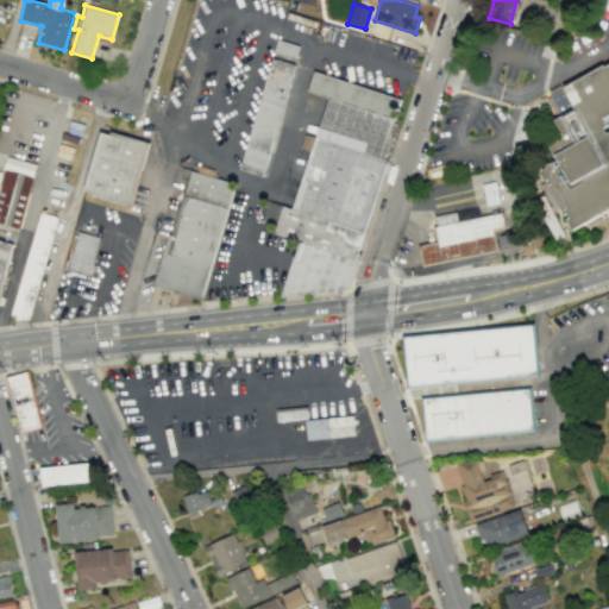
[(263,176),(301,48),(277,41),(239,170),(263,176)]
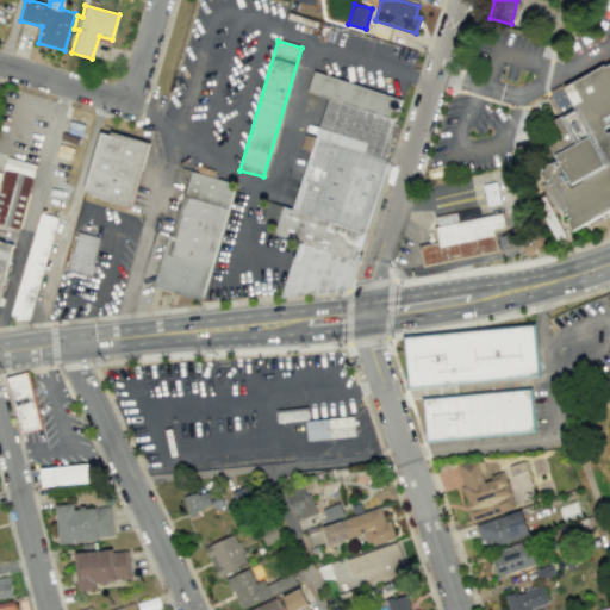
[(609,64),(609,223),(583,240),(537,162),(568,144),(559,128),(562,125),(549,101),(609,64)]
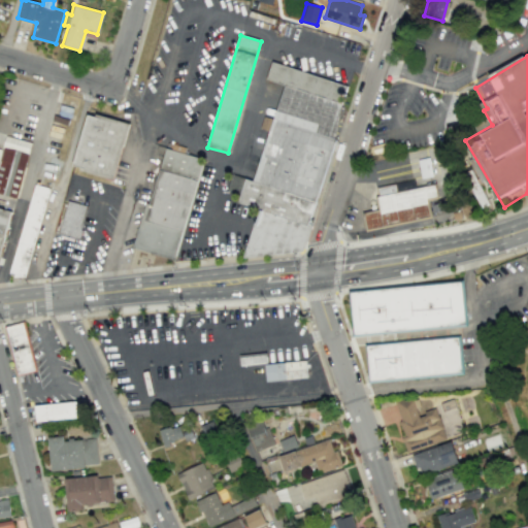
[(306,224),(343,109),(341,104),(348,87),(272,63),(267,78),(285,85),(255,180),(245,177),(237,203),(259,210),(255,222),(253,222),(241,258),(302,251),(310,225),(306,224)]
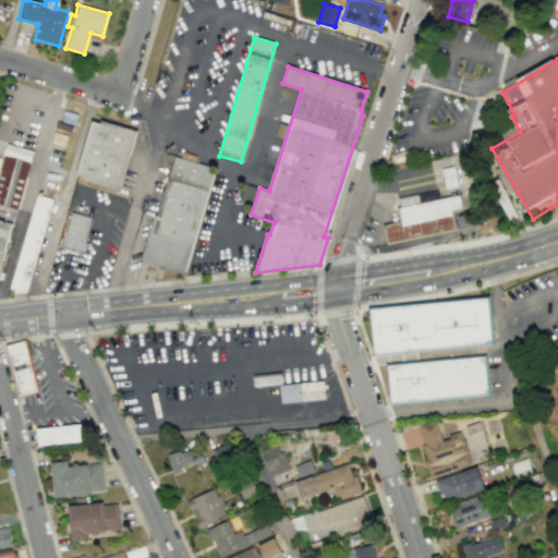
[(120,195),(140,133),(112,124),(97,120),(77,182),(120,195)]
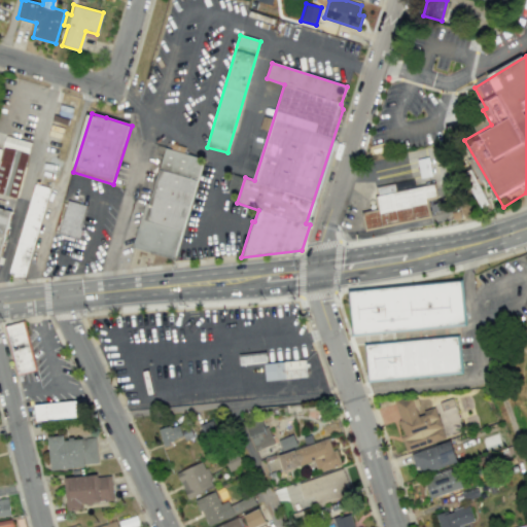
[(0,192),(16,198),(31,142),(4,135),(1,149),(0,148),(0,192)]
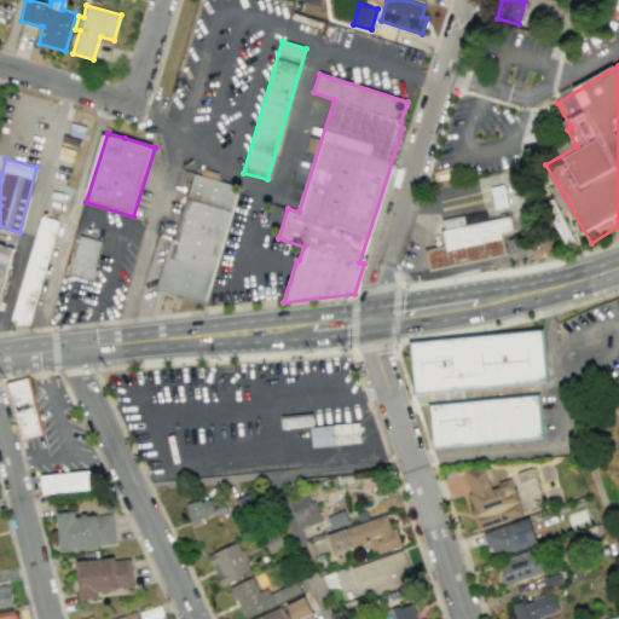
[(239,189),(194,175),(161,287),(206,300),(239,189)]
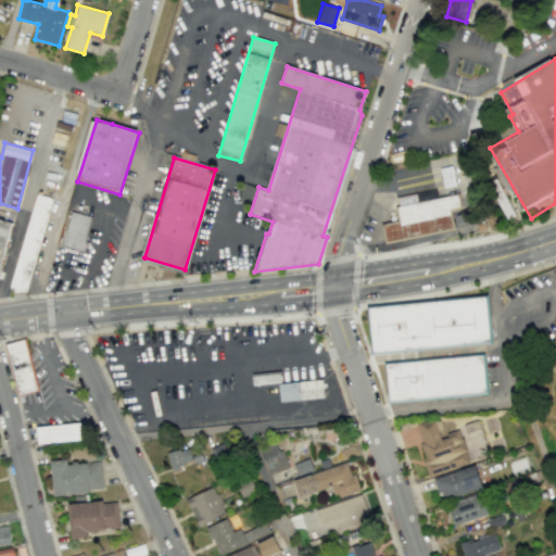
[(460,193),(419,202),(418,194),(399,199),(400,206),(397,206),(400,222),(382,225),(387,244),(457,230),(454,212),(464,210),(460,193)]
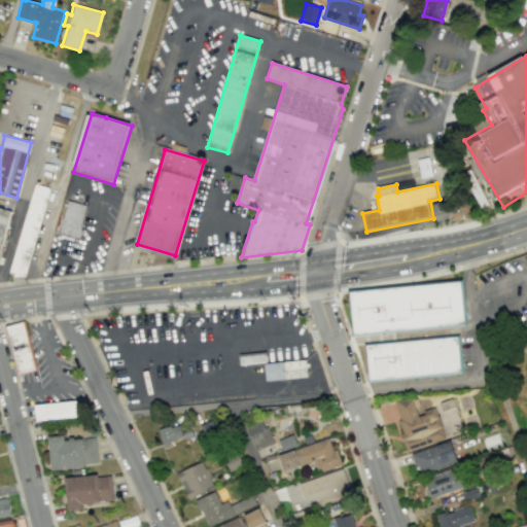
[(9,273),(11,269),(35,184),(39,185),(50,189),(25,276),(13,277),(13,274),(9,273)]
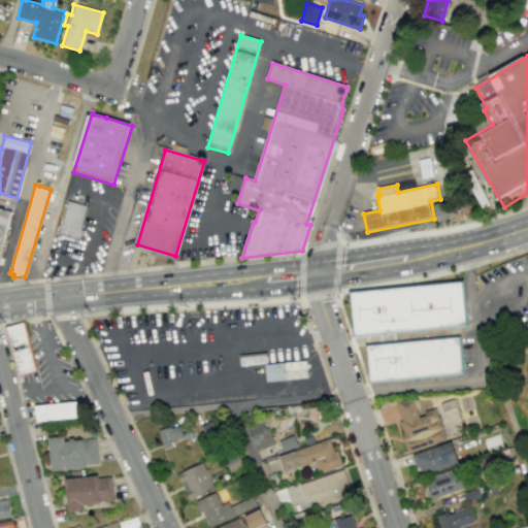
[(68,205),(90,211),(80,244),(59,238),(68,205)]
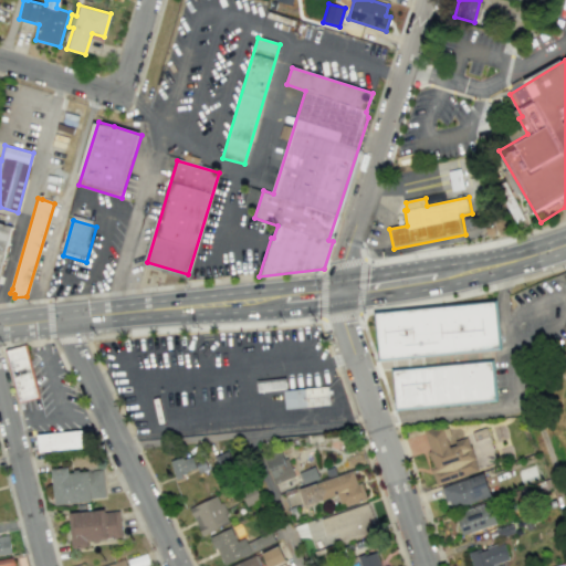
[(0,269),(11,227),(0,223),(0,272),(1,269),(0,269)]
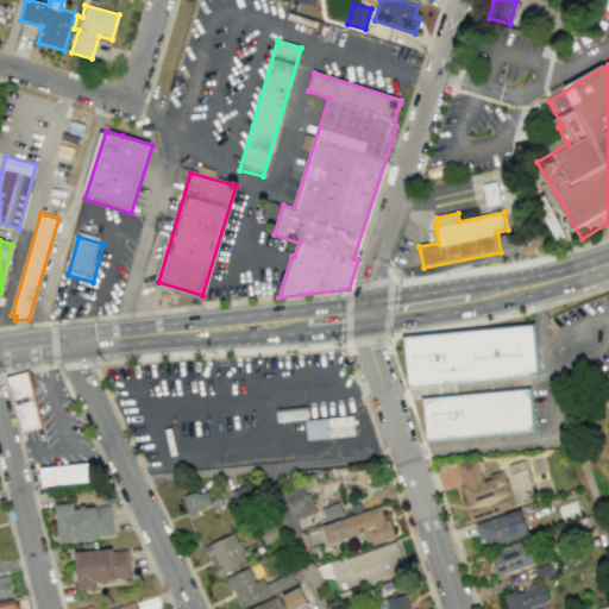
[(539,376),(534,324),(400,336),(405,389),(539,376)]
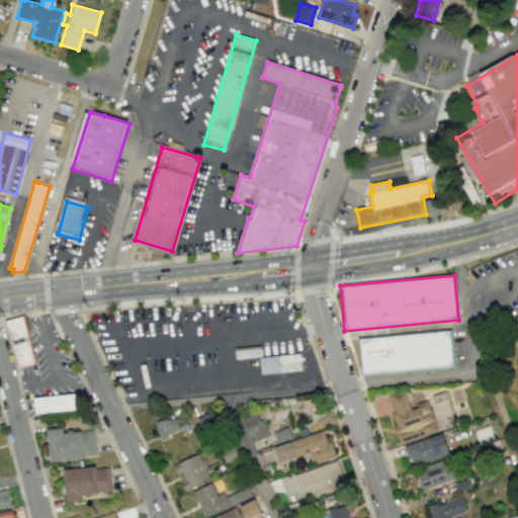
[(36,364),(24,316),(6,320),(18,369),(36,364)]
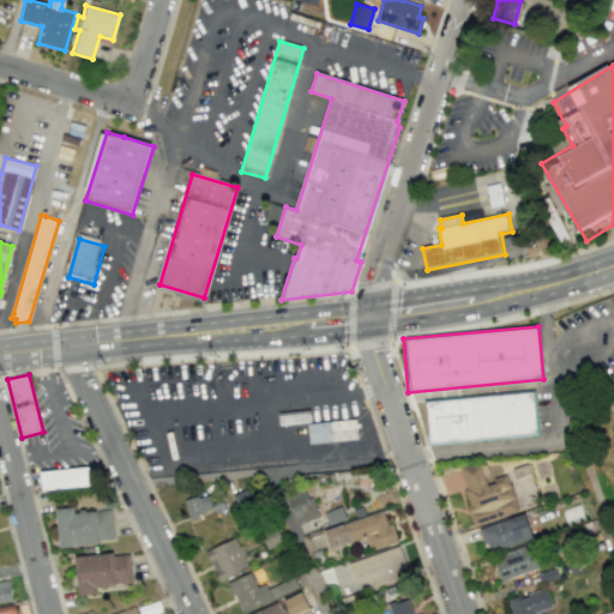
[(539,435),(534,390),(423,401),(427,446),(539,435)]
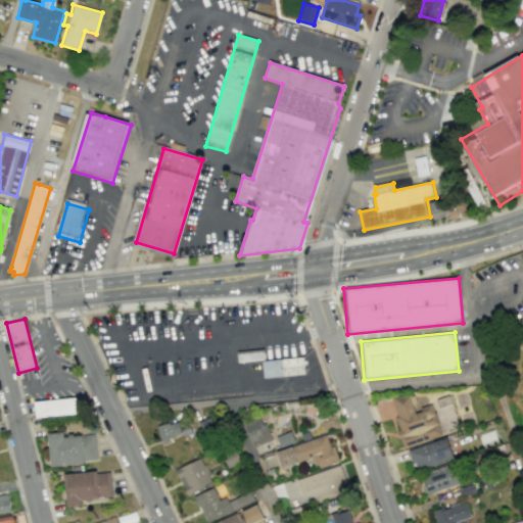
[(263,362),(265,379),(304,375),(303,358),(263,362)]
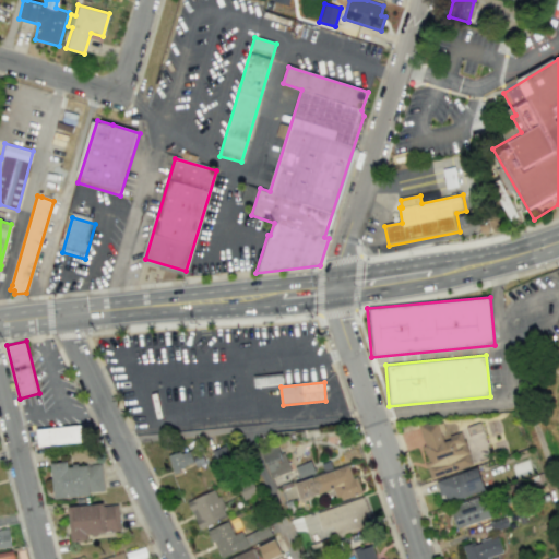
[(432,478),(472,465),(462,432),(442,439),(436,419),(416,426),(432,478)]
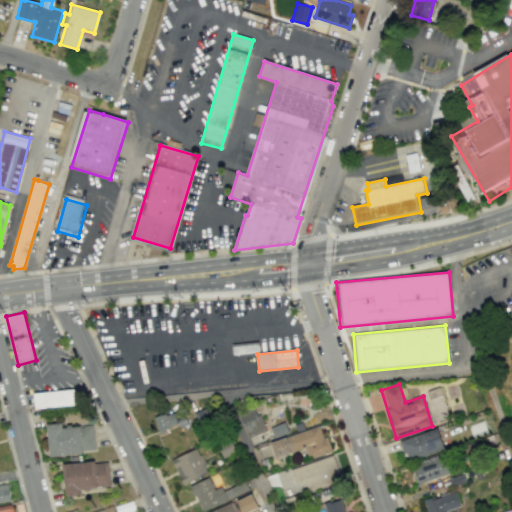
[(33,393),(34,408),(76,404),(74,389),(33,393)]
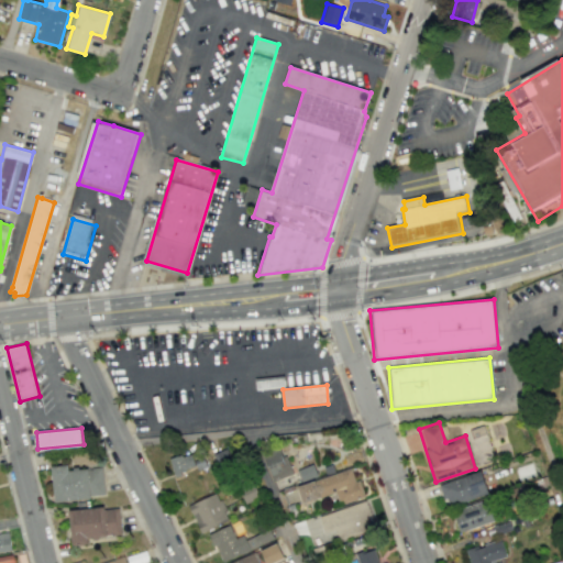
[(273,482),(291,474),(280,446),(262,453),(273,482)]
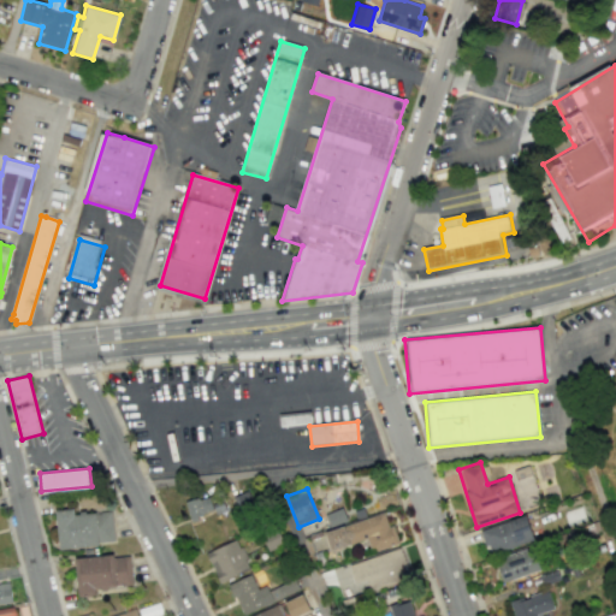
[(253,504),(248,491),(232,497),(238,510),(253,504)]
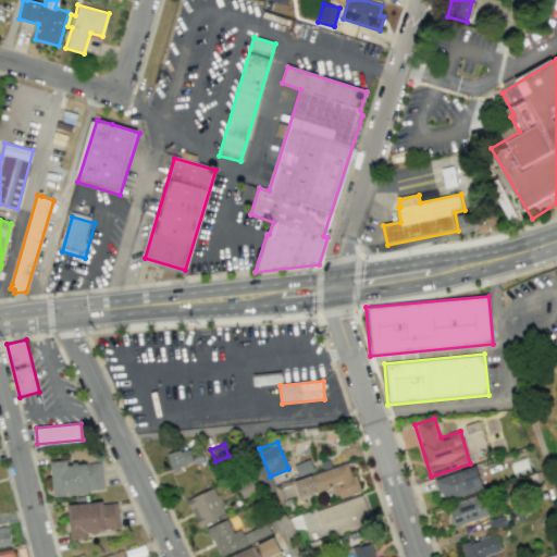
[(193,465),(189,448),(168,453),(171,469),(193,465)]
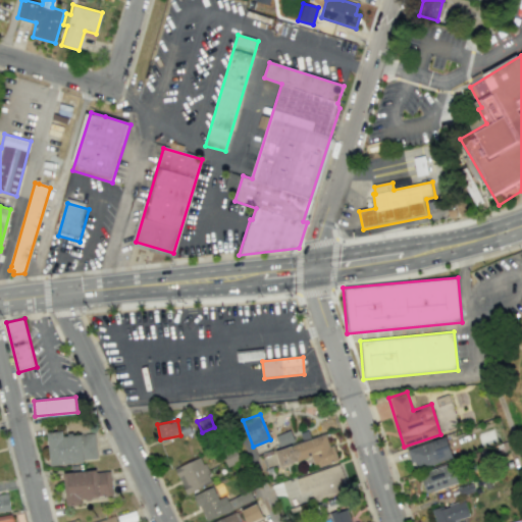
[(47,432),(50,465),(97,460),(94,432),(63,435),(62,430),(47,432)]
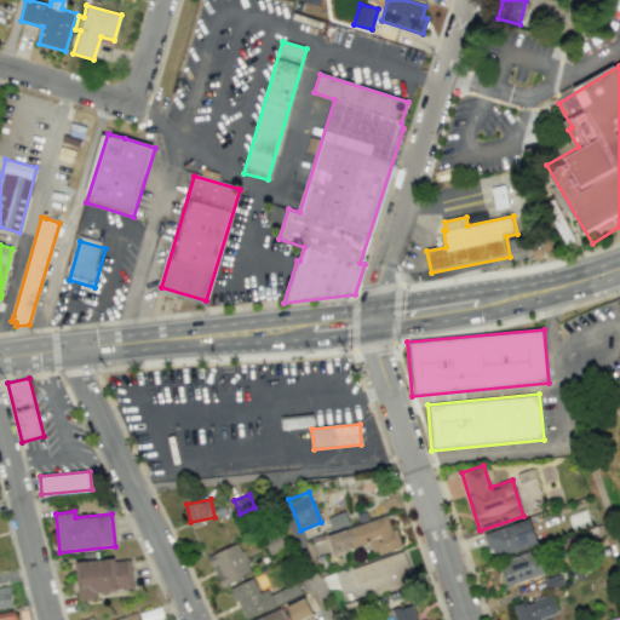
[(328,516),(332,529),(348,524),(345,512),(328,516)]
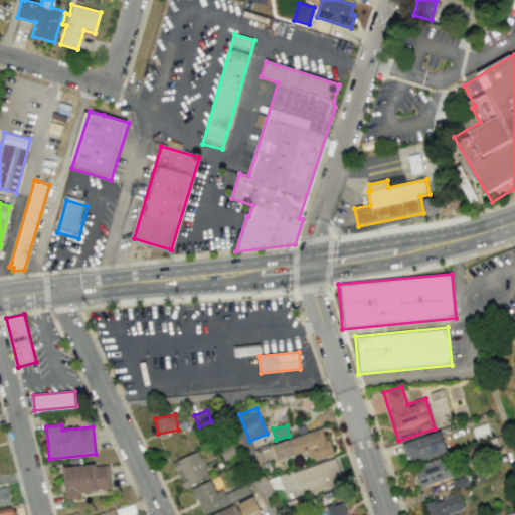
[(333,455),(328,438),(324,439),(321,428),(272,444),(276,460),(308,451),(311,462),(333,455)]
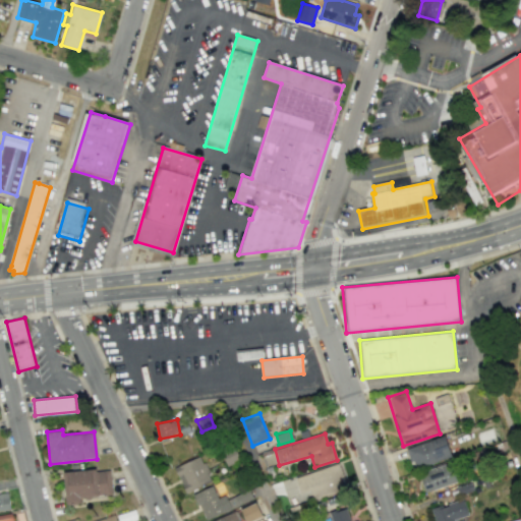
[(406,448),(413,469),(452,457),(445,436),(406,448)]
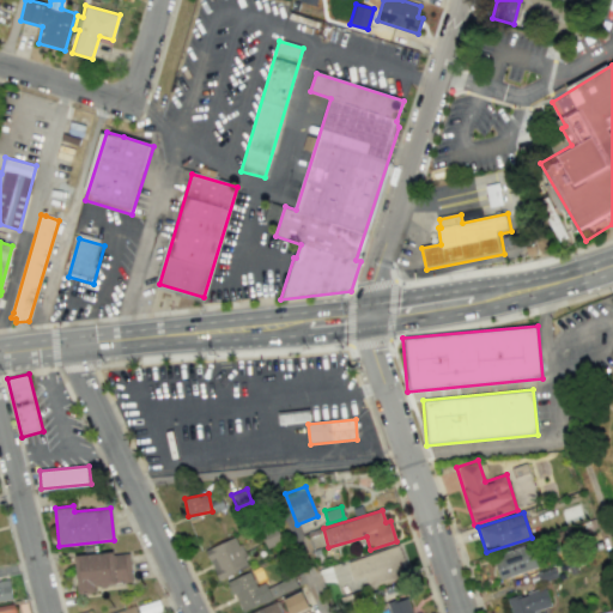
[(249,568),(236,536),(205,550),(218,580),(249,568)]
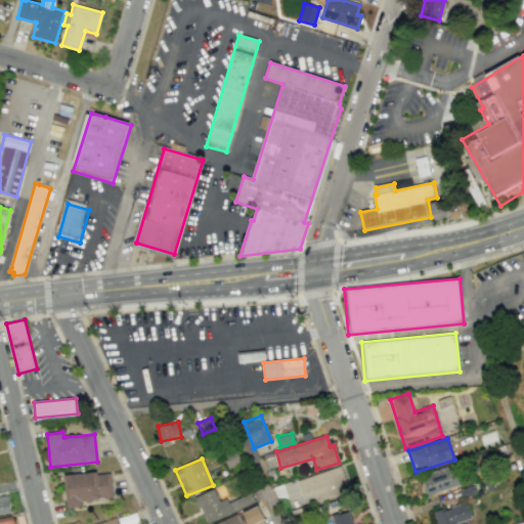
[(462,483),(454,464),(421,476),(428,495),(462,483)]
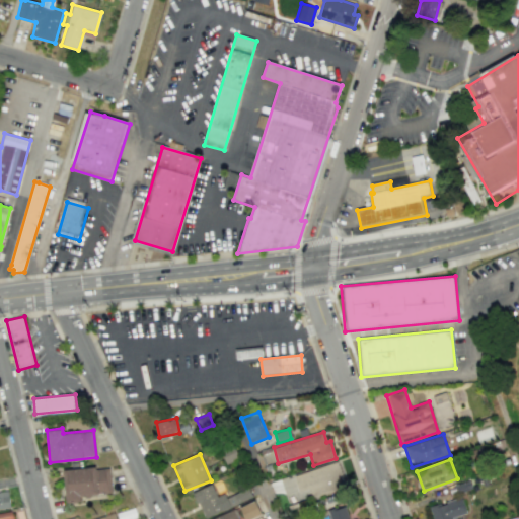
[(293,474),(297,491),(309,488),(311,497),(346,488),(339,462),(293,474)]
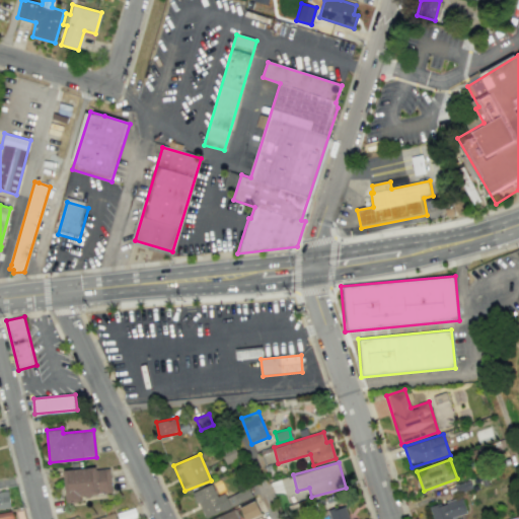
[(108,466),(63,470),(66,502),(81,501),(81,496),(112,493),(108,466)]
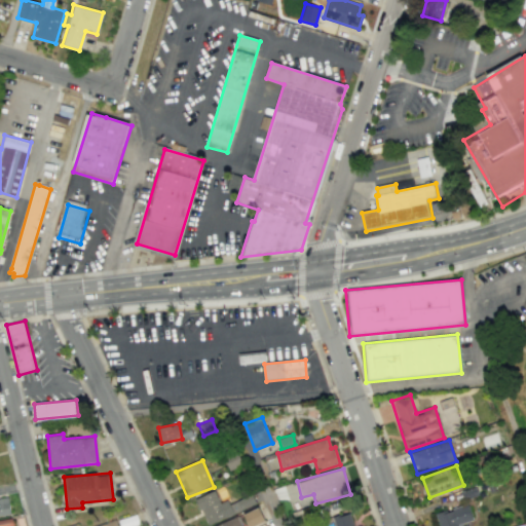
[(195,497),(205,524),(256,504),(252,493),(221,505),(215,490),(195,497)]
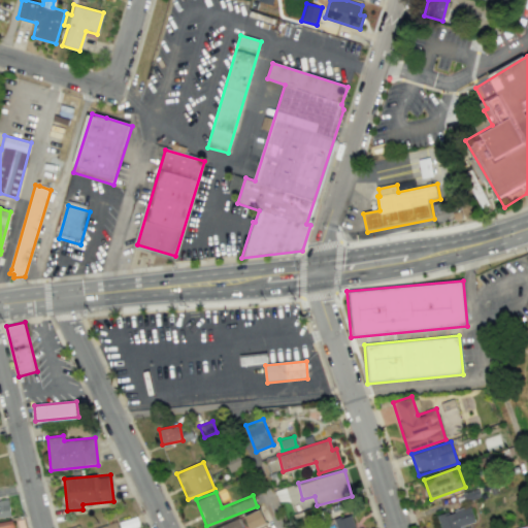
[(0,518),(10,517),(7,498),(0,499),(0,518)]
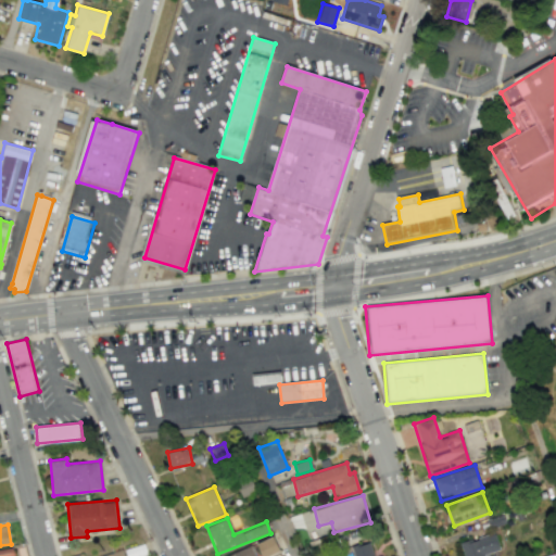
[(500,550),(494,532),(458,544),(462,555),(488,555),(488,554),(500,550)]
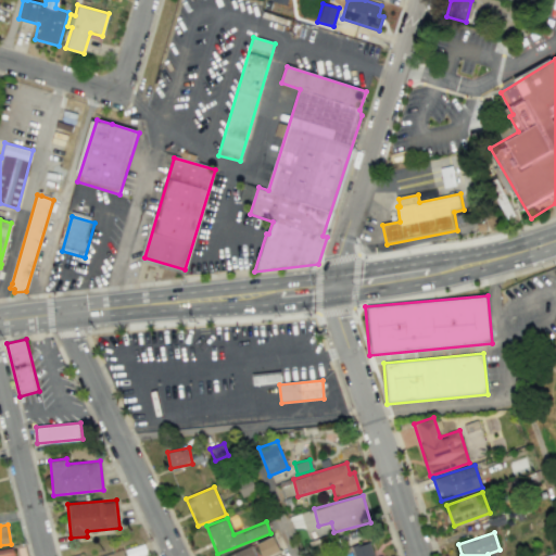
[(262,555),(268,555),(280,551),(273,535),(256,543),(262,555)]
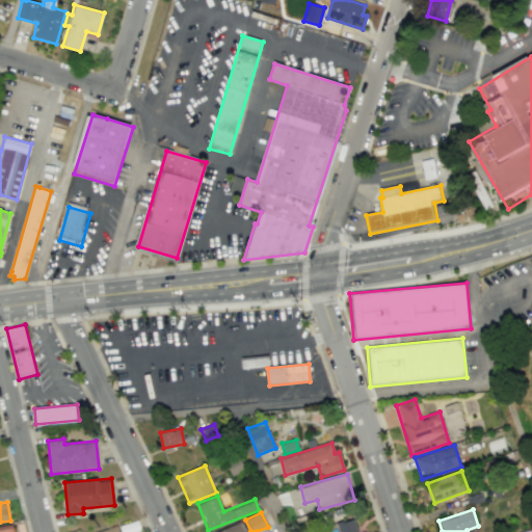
[(365,531),(362,531),(356,531),(353,517),(336,524),(339,531),(365,531)]
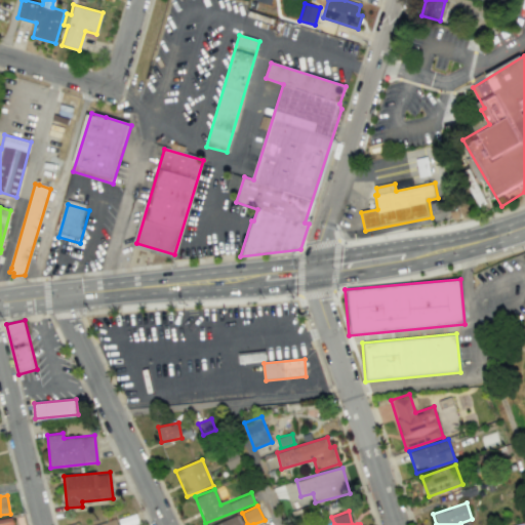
[(240,524),(237,515),(212,524),(240,524)]
